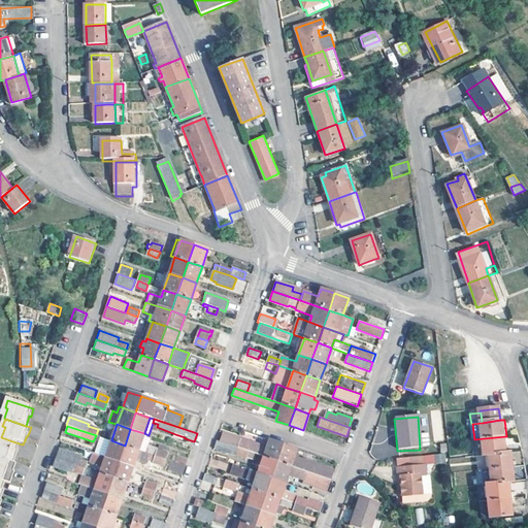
[(130,429),(125,446),(138,450),(144,433),(130,429)]
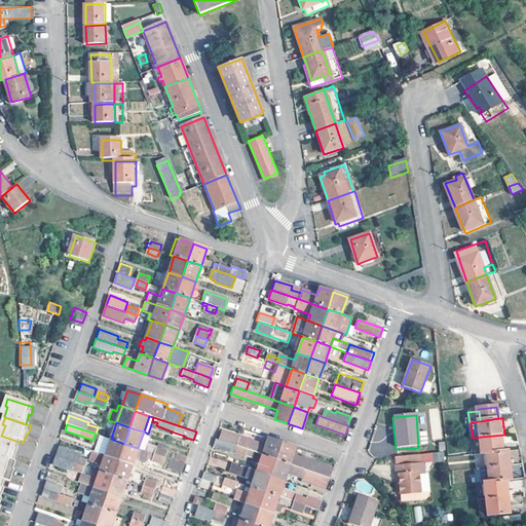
[(150,435),(148,434),(144,431),(138,448),(144,450),(150,435)]
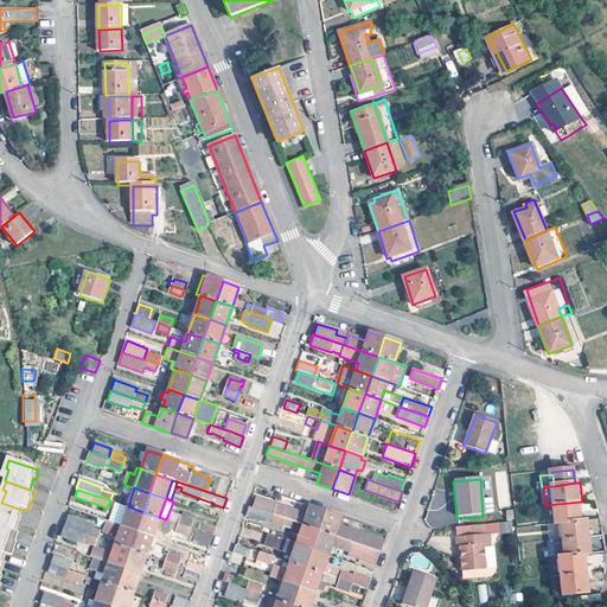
[(318,530),(324,511),(308,506),(305,516),(305,519),(299,517),(300,515),(293,512),(255,499),(253,508),(262,511),(272,515),(293,522),(302,525),(318,530)]
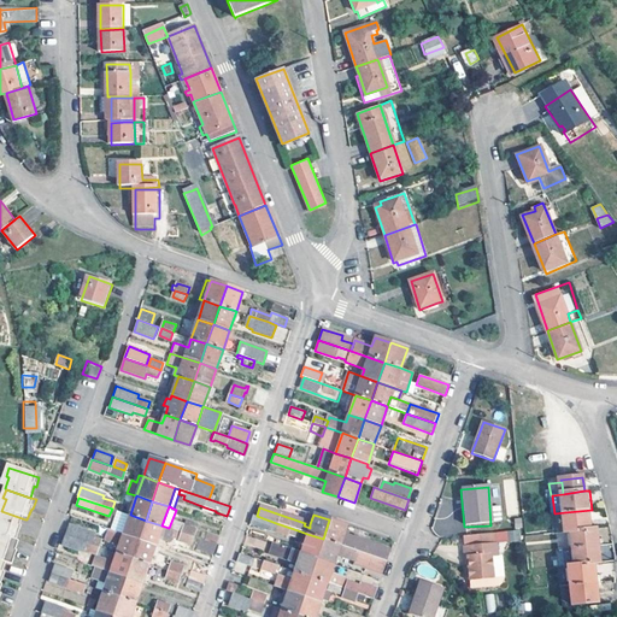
[(25,519),(1,511),(0,510),(0,536),(13,541),(17,534),(19,535),(25,519)]
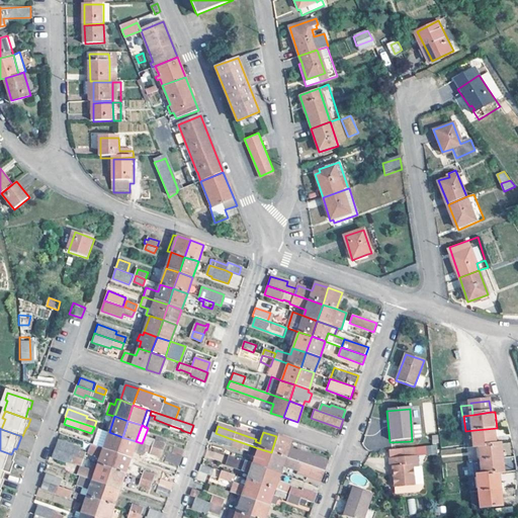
[(497,428),(475,430),(477,447),(499,444),(497,428)]
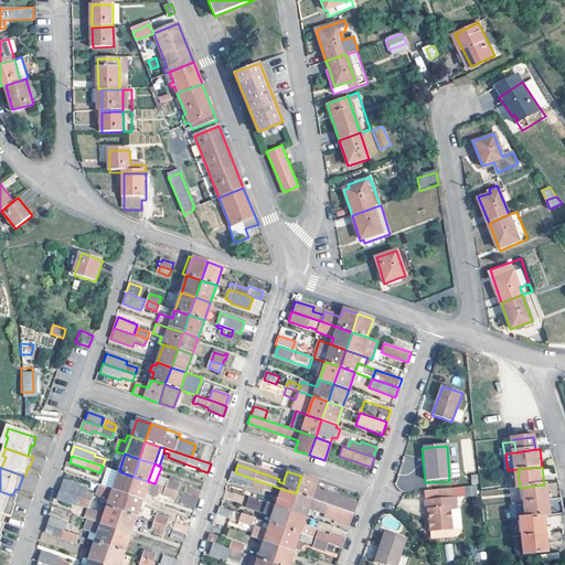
[(520,488),(518,469),(508,470),(505,471),(508,489),(511,489),(520,488)]
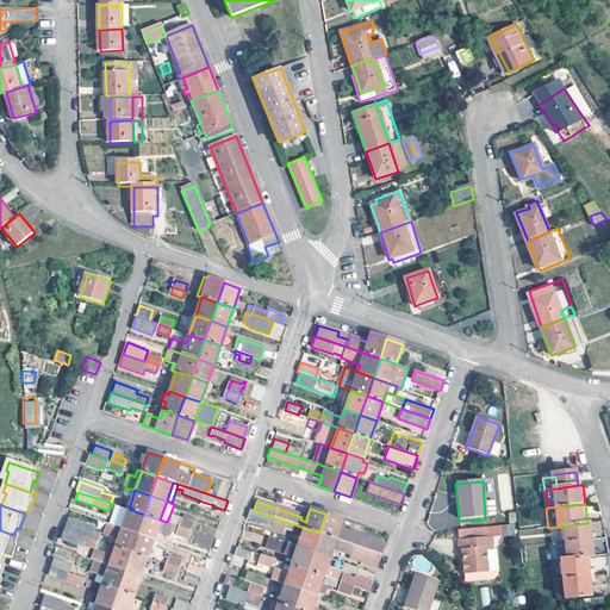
[(144,515),(129,509),(125,516),(122,515),(119,523),(123,524),(122,527),(137,533),(144,515)]
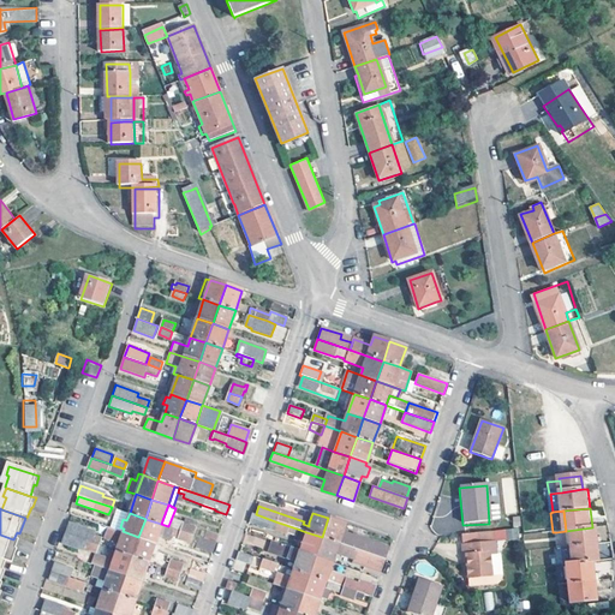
[(262,527),(266,518),(256,514),(251,513),(249,523),(262,527)]
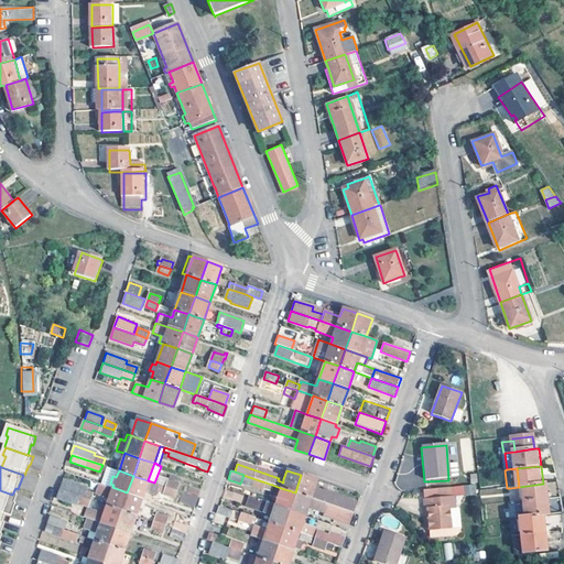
[(252,478),(243,475),(240,484),(249,487),(250,486),(252,478)]
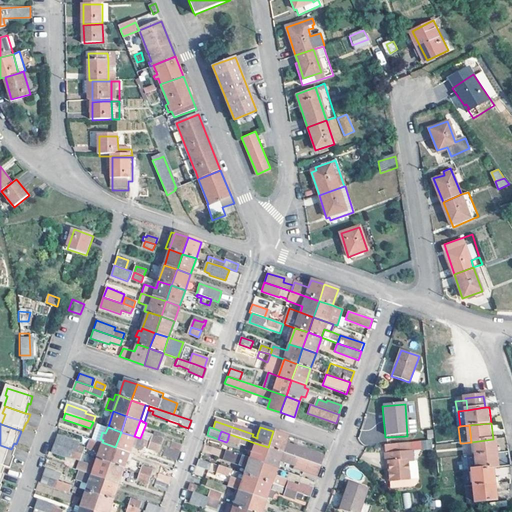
[(273,431),(268,447),(321,466),(325,456),(285,441),(287,436),(273,431)]
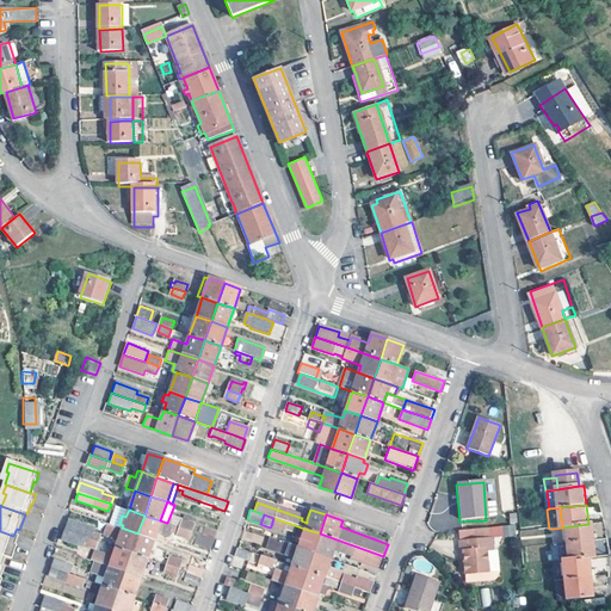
[(160,520),(144,516),(137,534),(154,539),(156,532),(170,536),(171,532),(189,539),(191,531),(170,524),(167,523),(160,520)]
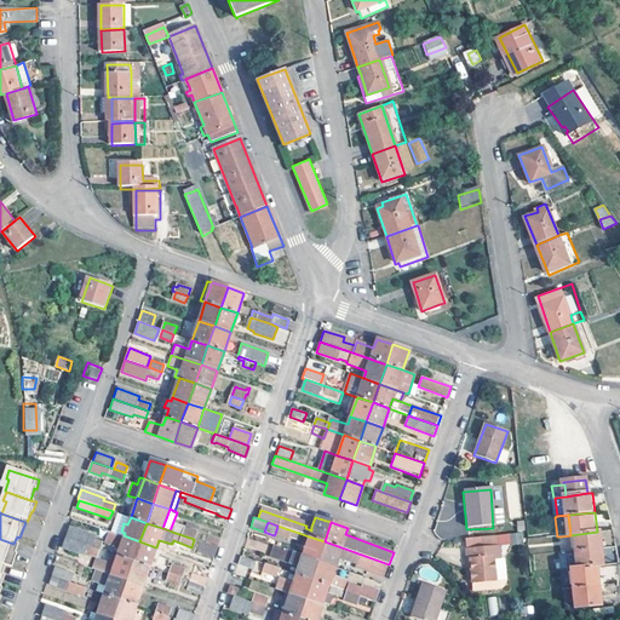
[(174,523),(172,532),(194,539),(199,528),(189,523),(187,527),(174,523)]
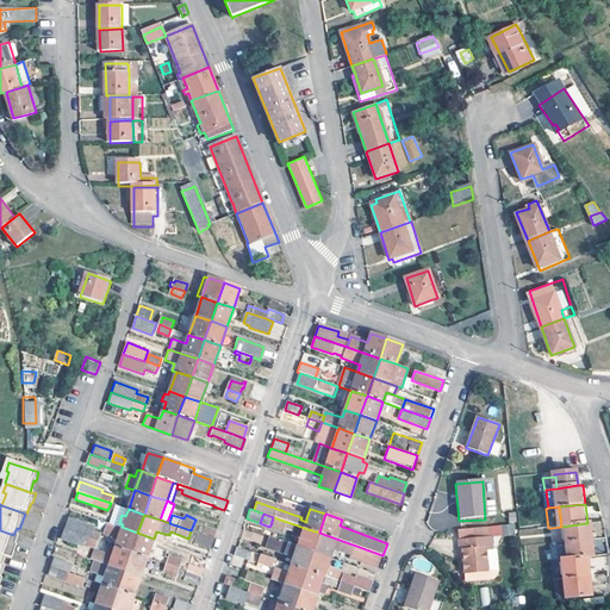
[(292,533),(294,524),(273,517),(271,526),(292,533)]
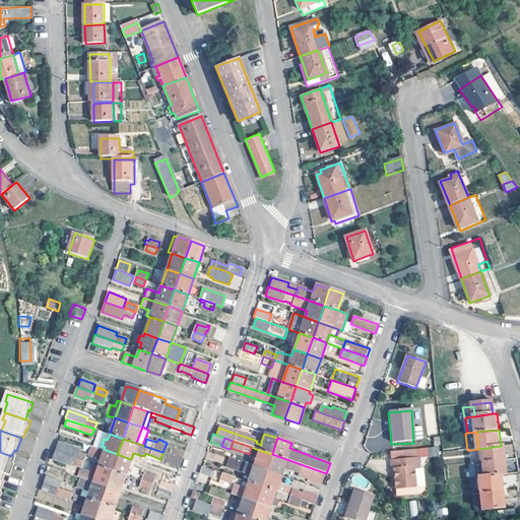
[(57,444),(54,451),(82,461),(84,455),(79,453),(80,451),(57,444)]
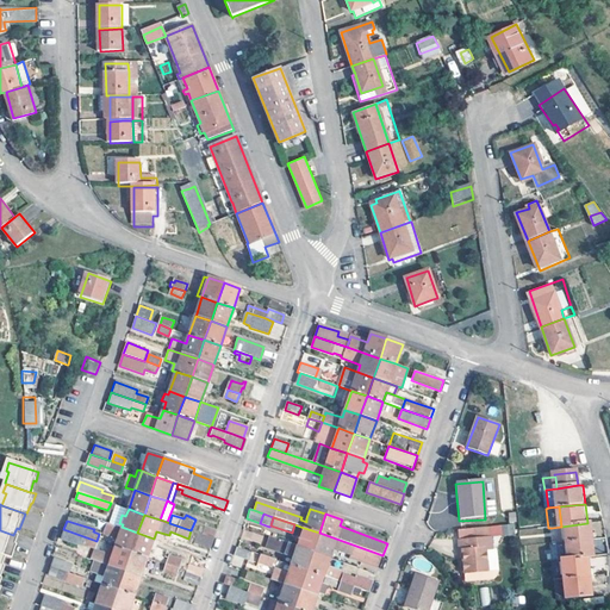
[(130,553),(137,533),(122,527),(106,522),(103,533),(118,539),(116,547),(130,553)]
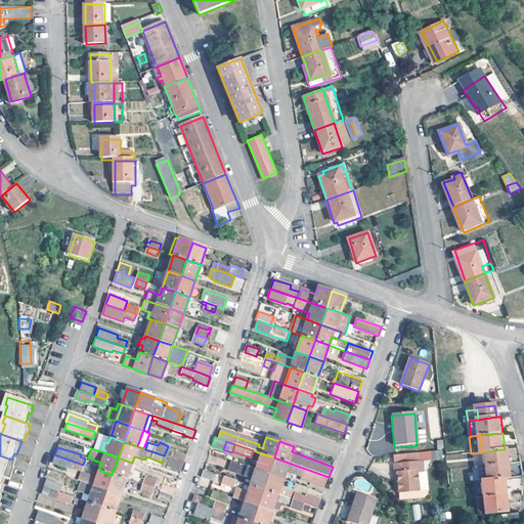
[(476,467),(480,467),(511,463),(509,449),(505,449),(482,452),(474,453),(476,467)]
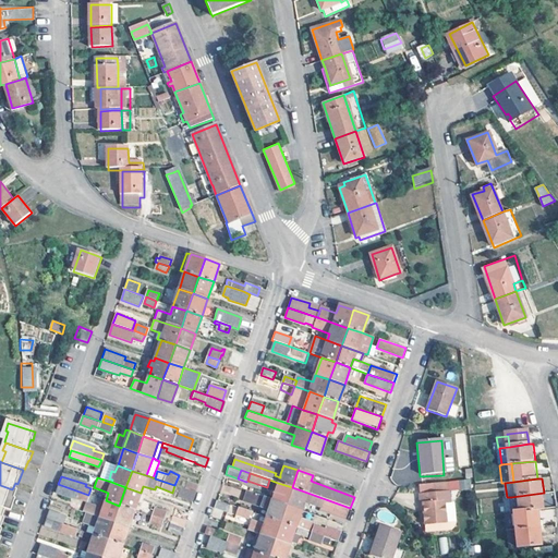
[(198,485),(187,482),(185,489),(196,493),(198,485)]
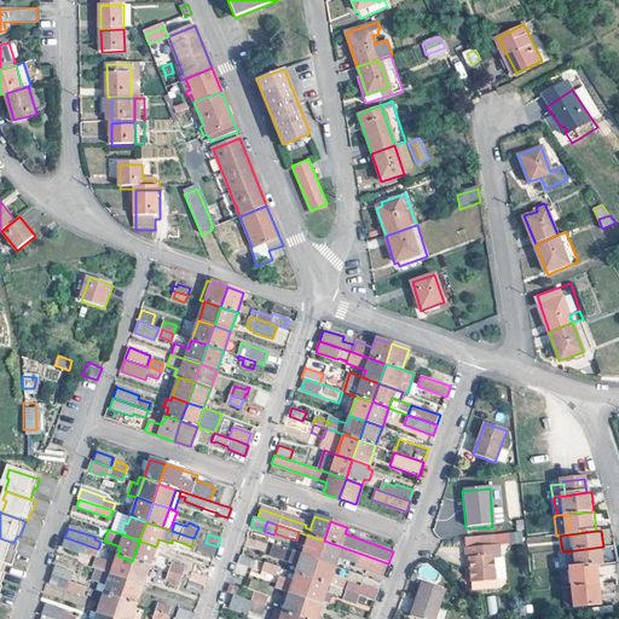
[(324,541),(308,536),(306,543),(302,543),(298,554),(317,560),(324,541)]
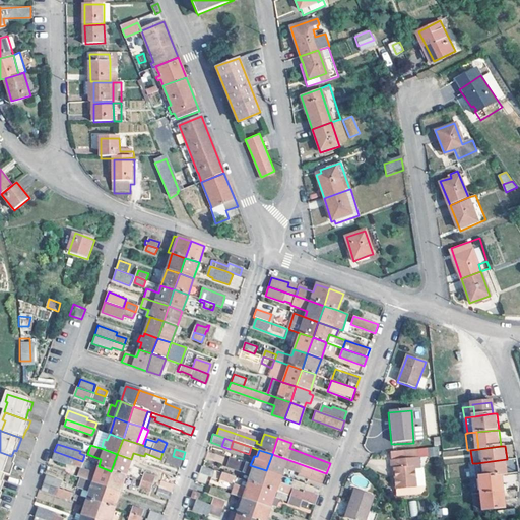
[(82,461),(54,451),(52,459),(70,466),(71,463),(80,467),(82,461)]
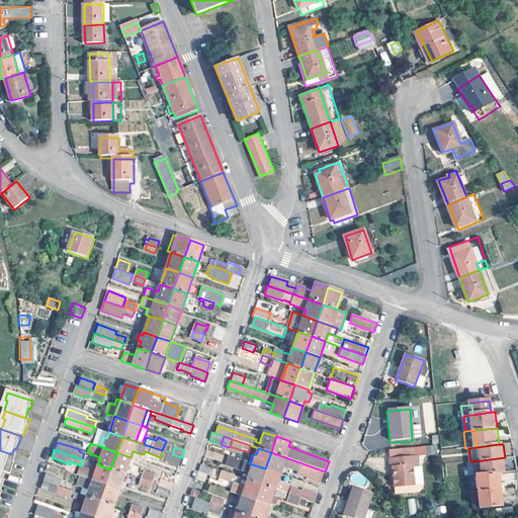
[(417,468),(416,458),(415,458),(414,449),(390,451),(391,460),(390,460),(391,469),(393,469),(395,496),(419,494),(423,490),(423,486),(413,487),(412,468),(417,468)]
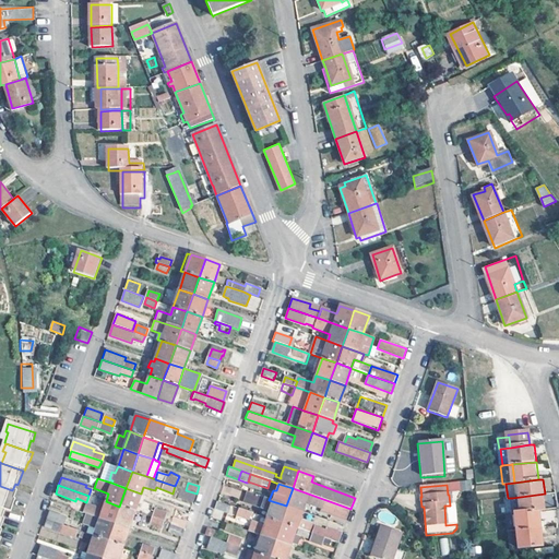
[(19,492),(12,490),(0,486),(0,510),(7,512),(8,513),(9,513),(11,507),(13,508),(19,492)]
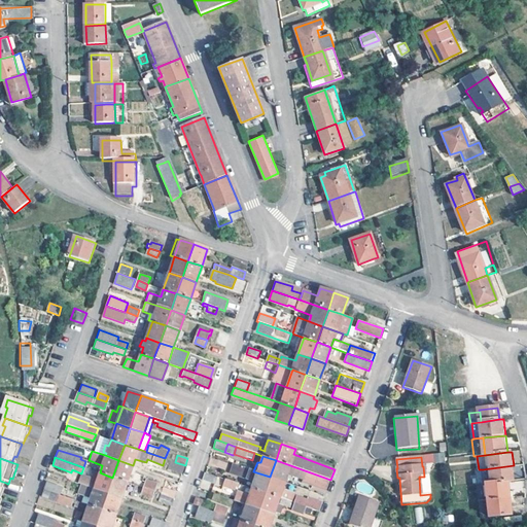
[(133,465),(118,460),(112,478),(127,482),(133,465)]
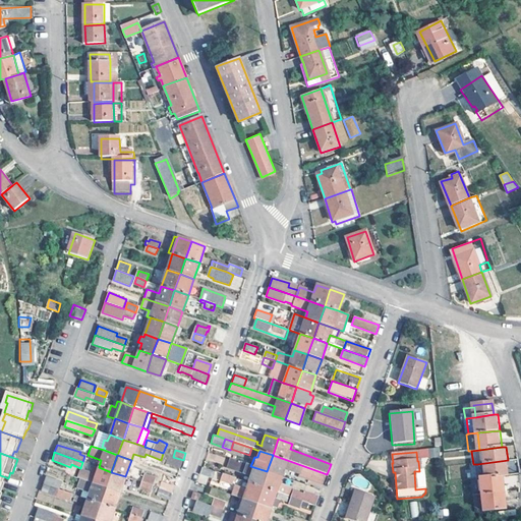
[(273,455),(267,471),(281,476),(284,467),(299,473),(298,476),(324,485),(327,474),(273,455)]
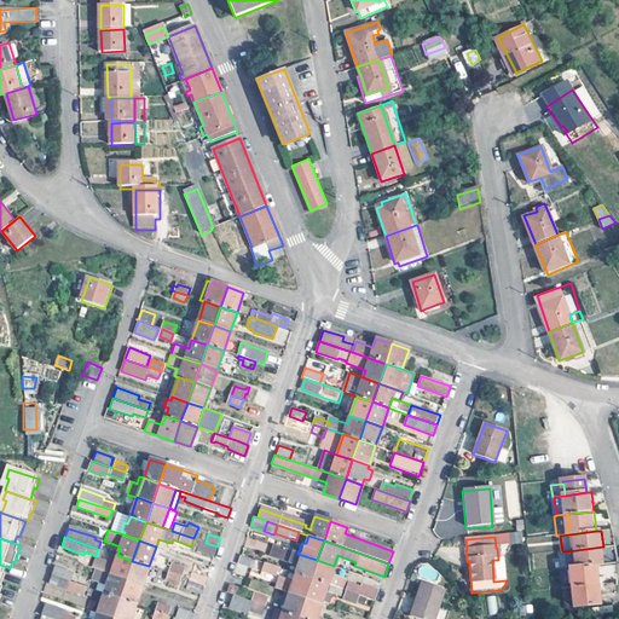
[(218,547),(206,543),(202,554),(214,557),(218,547)]
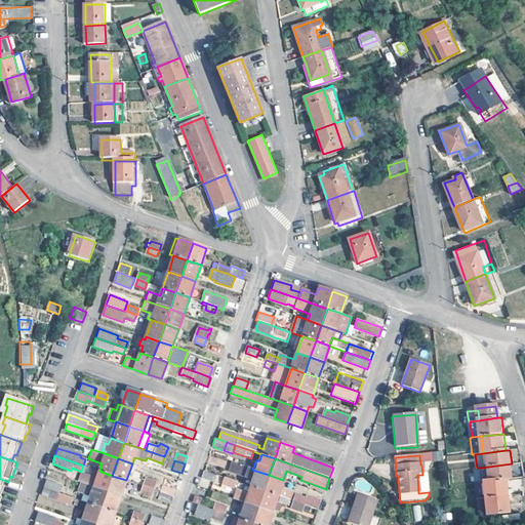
[(264,491),(269,475),(252,470),(234,462),(230,473),(252,481),(250,486),(264,491)]
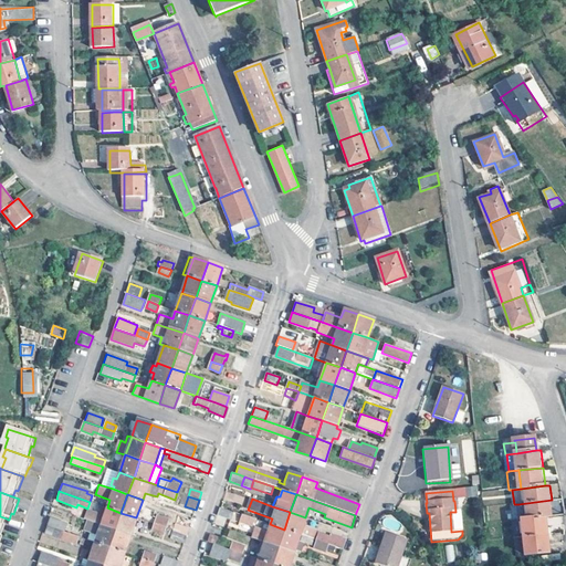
[(552,500),(519,504),(521,521),(524,520),(548,517),(553,516),(552,500)]
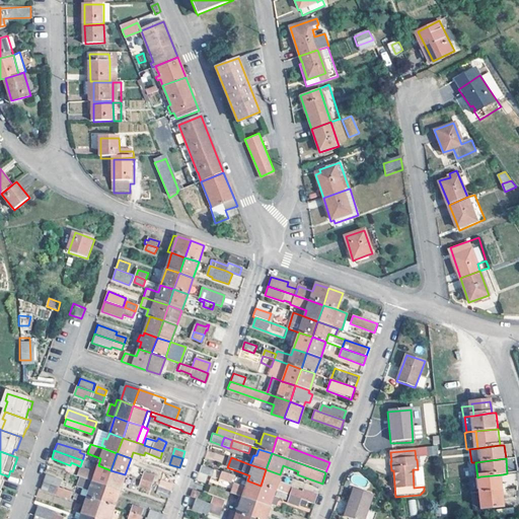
[(468,462),(469,478),(477,477),(475,462),(471,462),(468,462)]
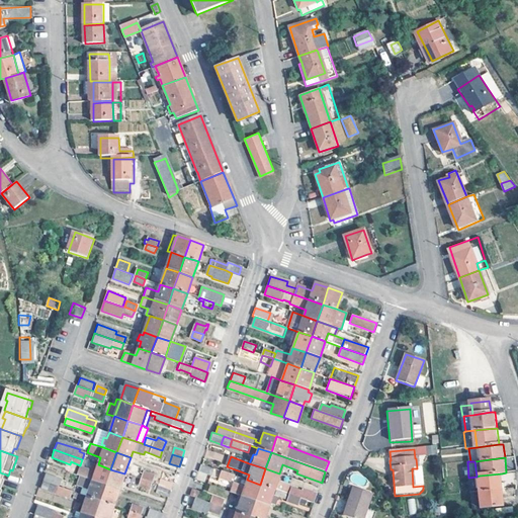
[(110,469),(98,464),(92,462),(90,471),(79,466),(77,475),(79,476),(105,485),(110,469)]
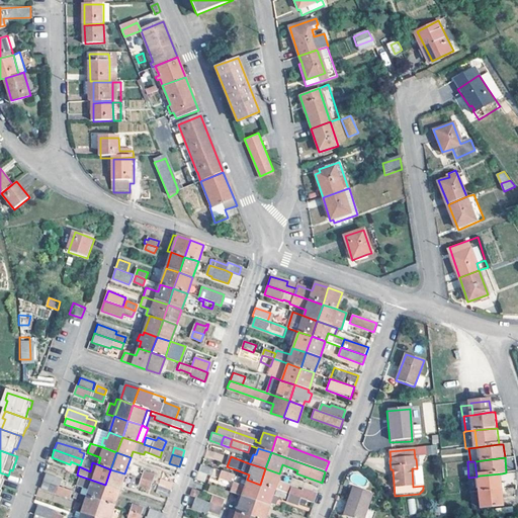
[(213,468),(200,464),(198,471),(210,476),(213,468)]
